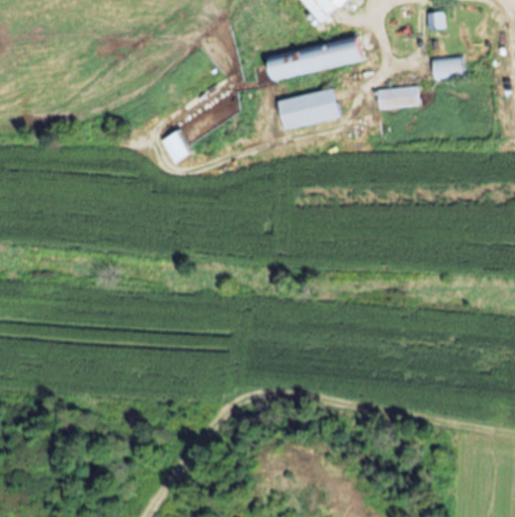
[(301,0),(320,23),(348,0),(301,0)]
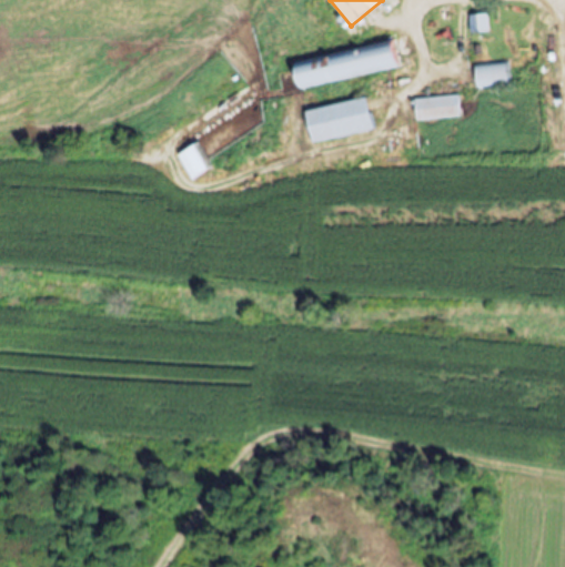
[(486,31),(486,14),(470,14),(470,31),(486,31)]
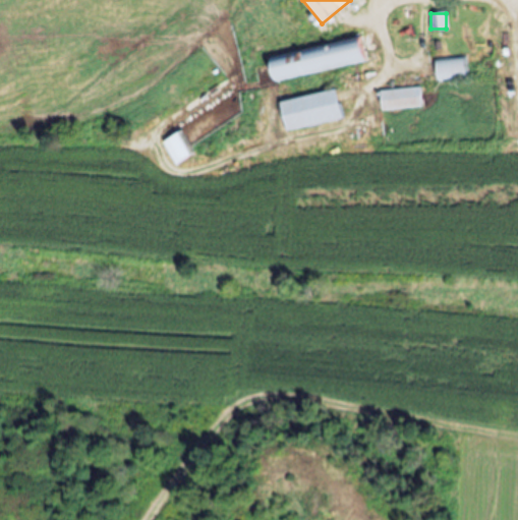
[(273,80),(364,62),(359,38),(268,56),(273,80)]
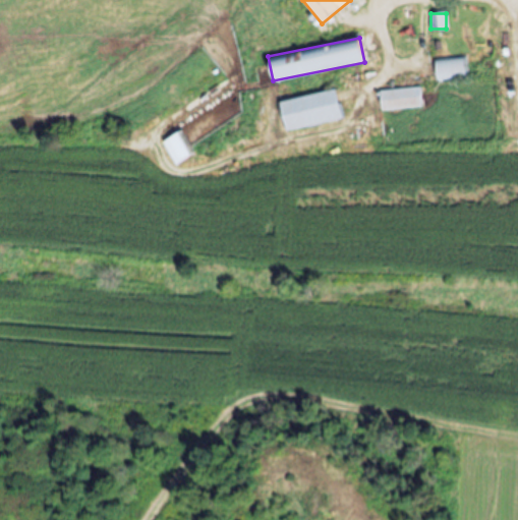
[(436,80),(466,78),(465,57),(435,59),(436,80)]
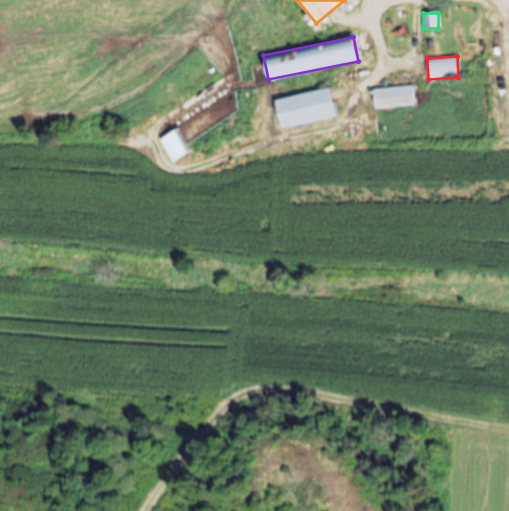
[(414,105),(413,85),(372,89),(374,108),(414,105)]
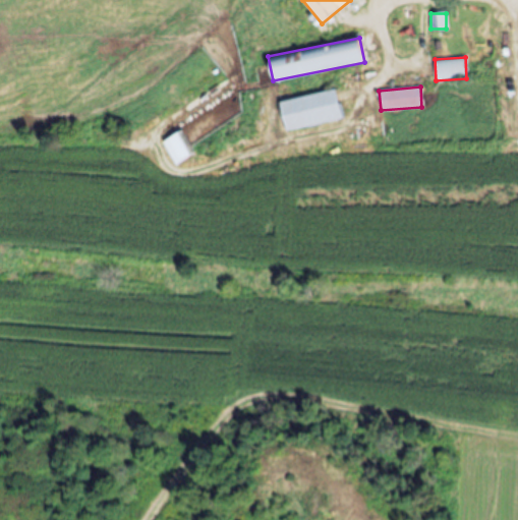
[(341,119),(336,91),(280,101),(285,128),(341,119)]
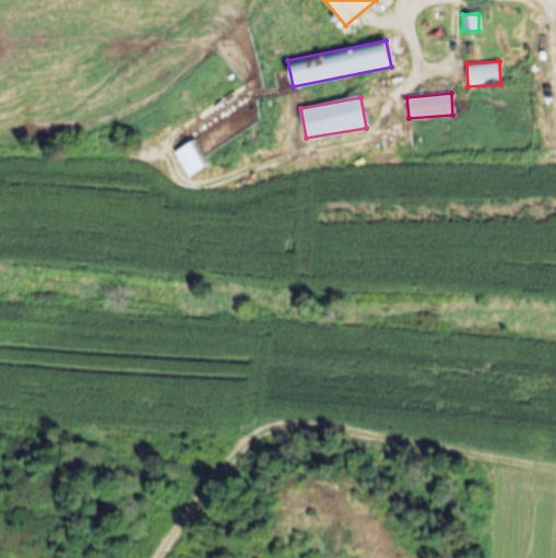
[(186,175),(208,166),(197,140),(175,149),(186,175)]
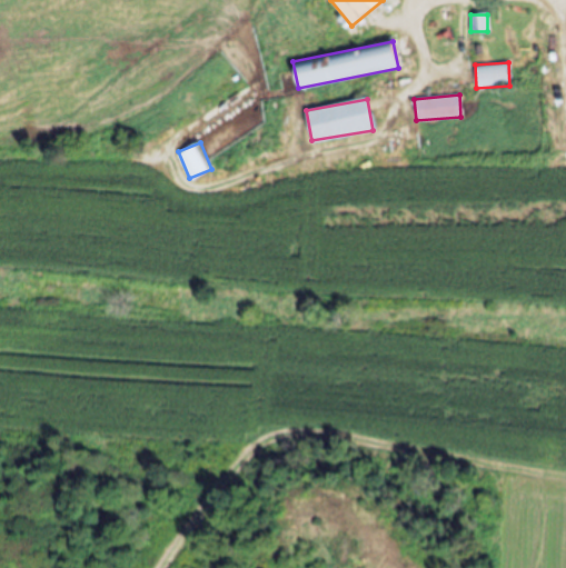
All buildings are outlined.
